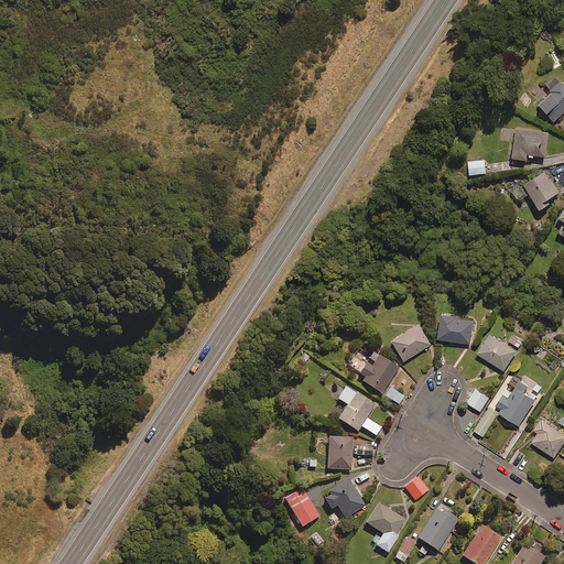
[(563,109),(563,83),(555,74),(545,83),(551,89),(537,102),(553,120),(563,109)]
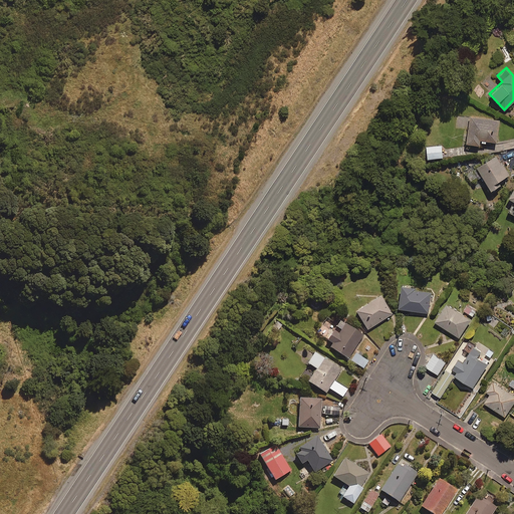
[(486,142),(486,140),(496,141),(500,119),(470,114),(466,142),(479,144),(480,141),(486,142)]
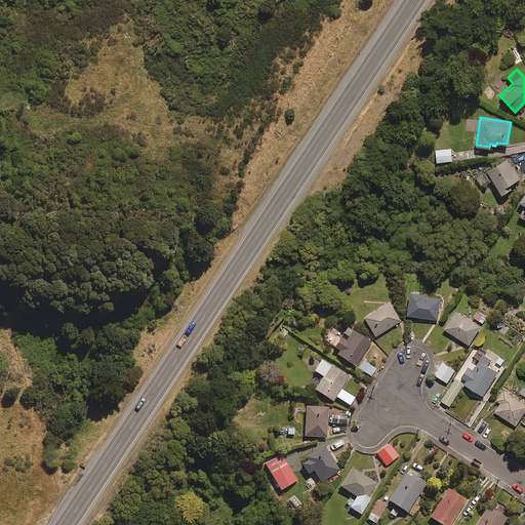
[(452,148),(435,149),(436,160),(452,159),(452,148)]
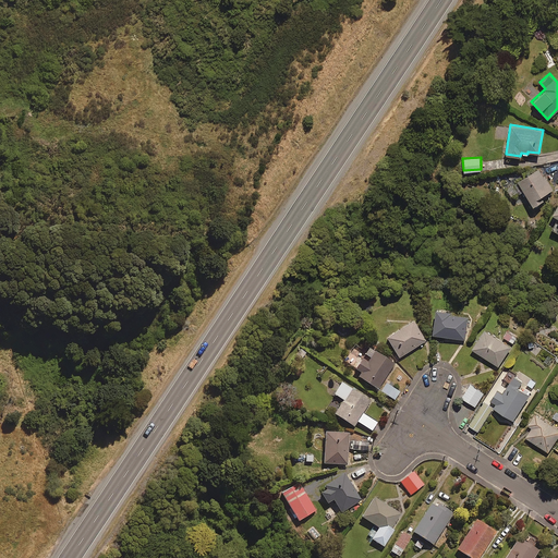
[(523,176),(512,182),(519,194),(524,191),(532,205),(544,198),(542,194),(553,189),(540,167),(529,173),(526,169),(521,172),(523,176)]
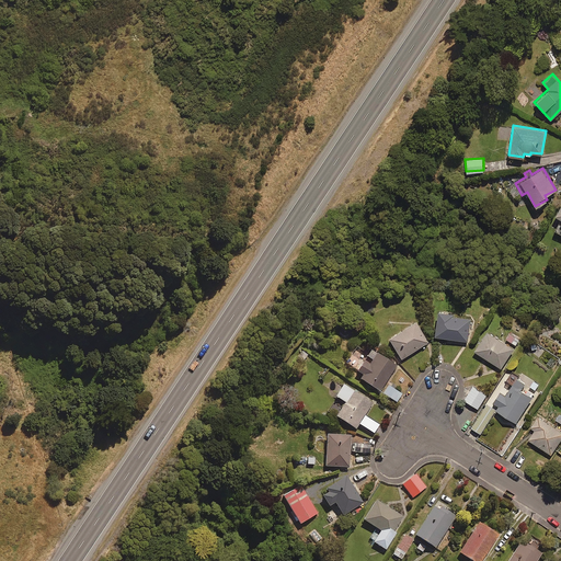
[(467,340),(470,317),(451,315),(451,312),(438,310),(435,336),(467,340)]
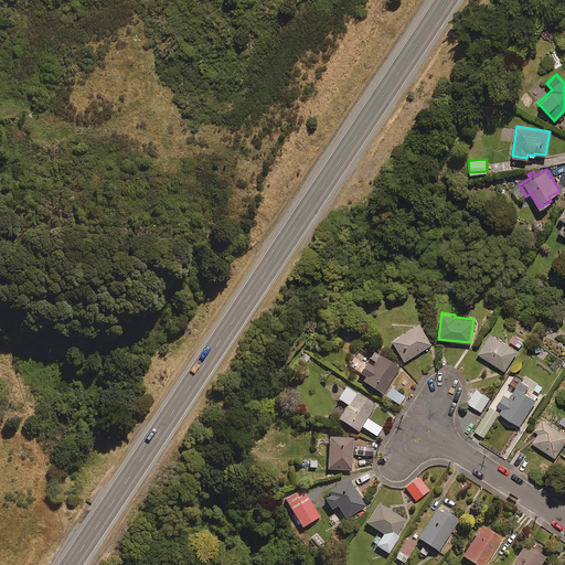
[(430,345),(417,323),(390,340),(403,362),(430,345)]
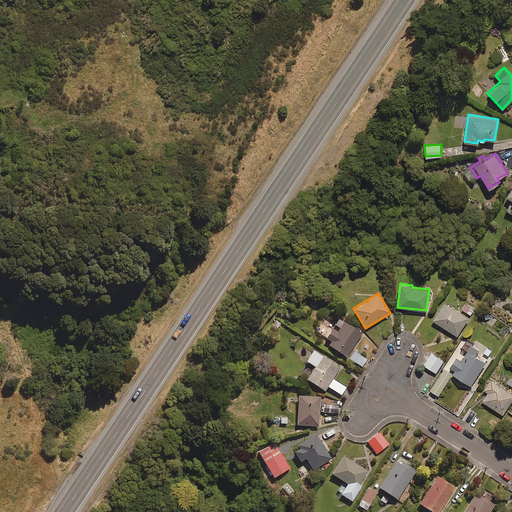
[(468,317),(444,301),(432,319),(457,335),(468,317)]
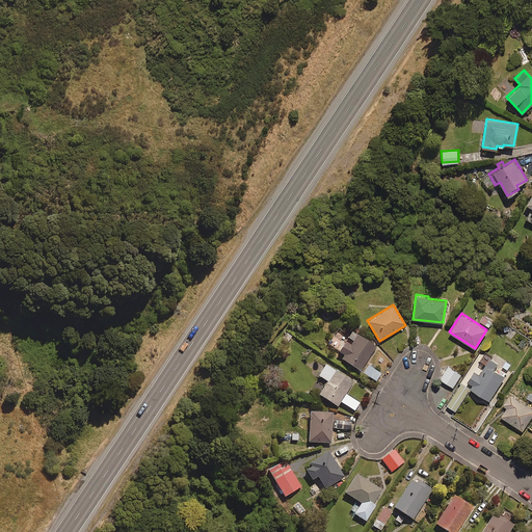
[(493,320),(483,314),(479,321),(487,327),(493,320)]
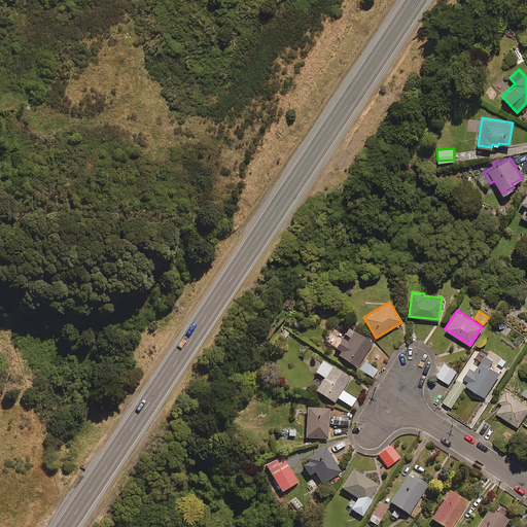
[(290,331),(281,326),(276,337),(284,342),(290,331)]
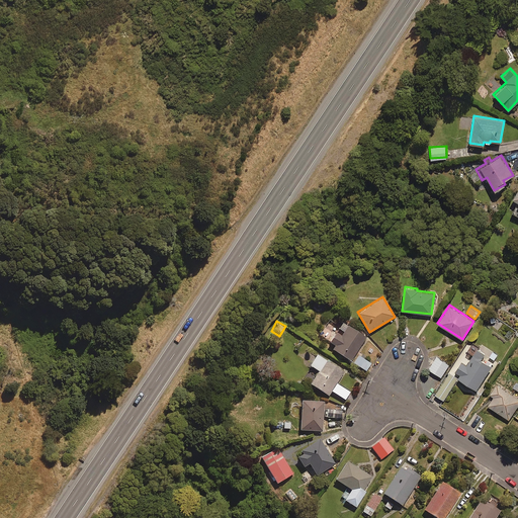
[(342,321),(337,328),(339,329),(337,333),(335,331),(328,341),(334,345),(332,348),(350,360),(365,337),(342,321)]
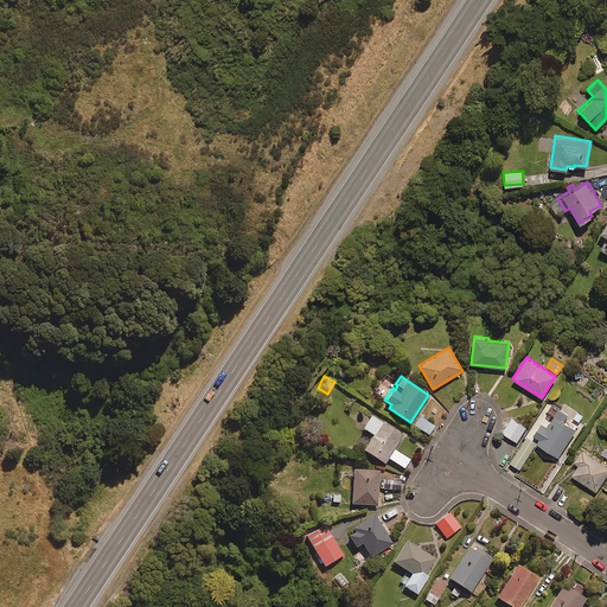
[(551,402),(547,410),(554,415),(545,427),(540,425),(534,435),(540,439),(537,442),(557,457),(575,429),(563,421),(568,413),(551,402)]
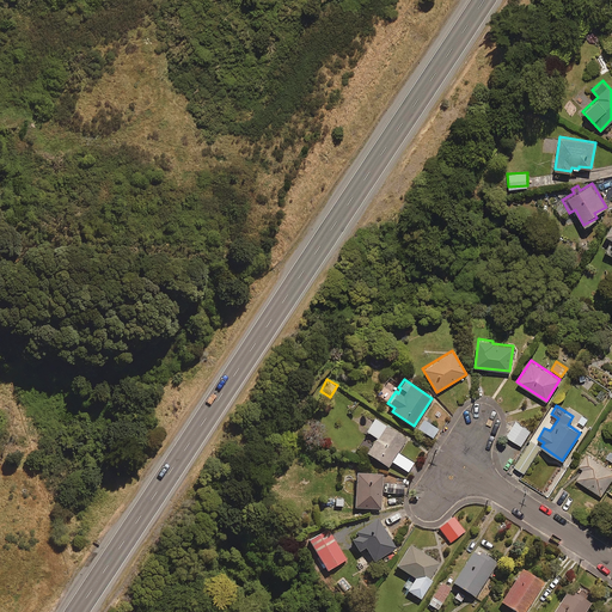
[(589,418),(581,414),(576,422),(585,427),(589,418)]
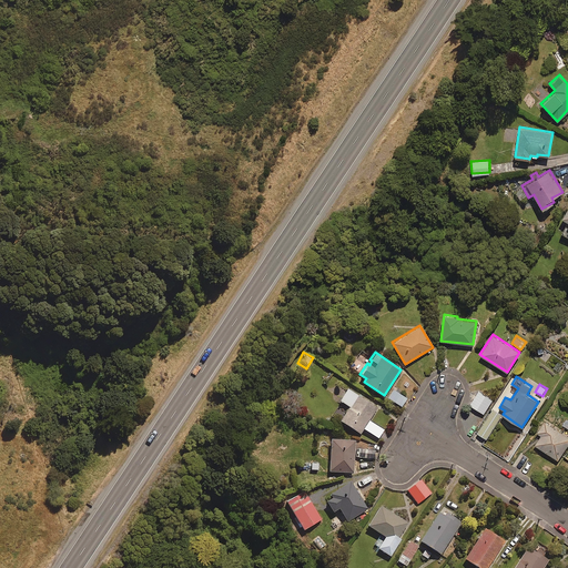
[(361,395),(359,396),(346,387),(338,399),(348,406),(340,421),(359,433),(363,428),(378,437),(383,429),(368,419),(376,406),(371,403),(371,402),(361,395)]
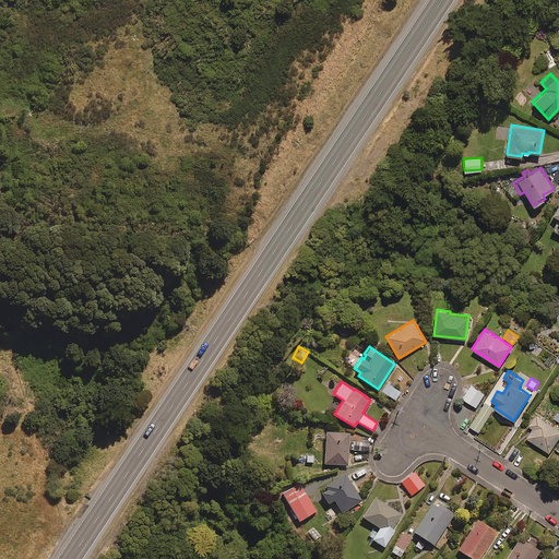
[(401,391),(387,383),(382,391),(395,400),(401,391)]
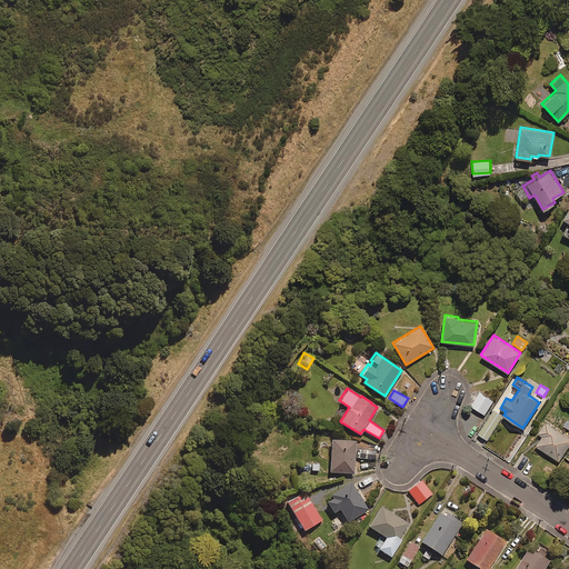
[(493,401),(478,391),(469,405),(485,415),(493,401)]
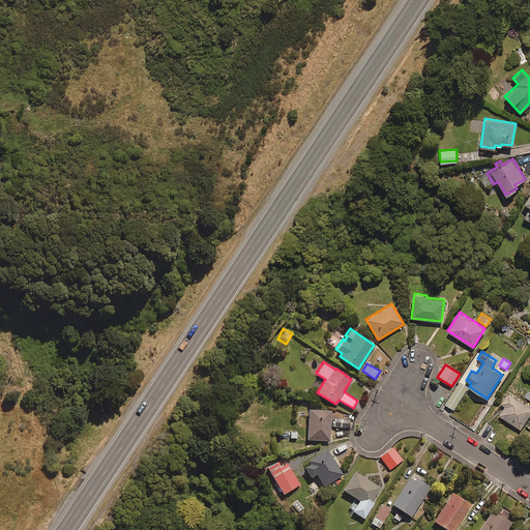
[(469,385),(460,380),(445,403),(454,409),(469,385)]
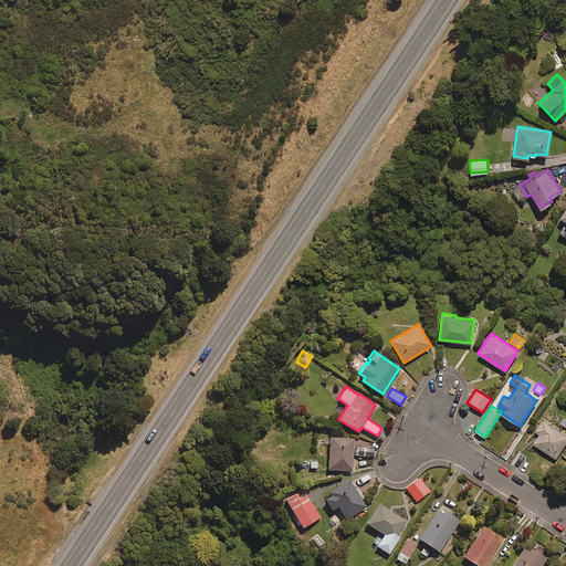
[(555,458),(565,440),(565,433),(543,418),(535,429),(540,432),(533,442),(555,458)]
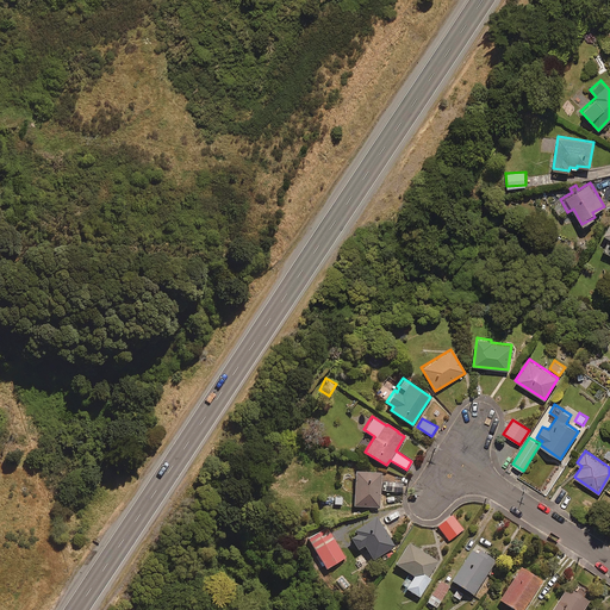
[(381,472),(354,471),(353,505),(379,506),(381,472)]
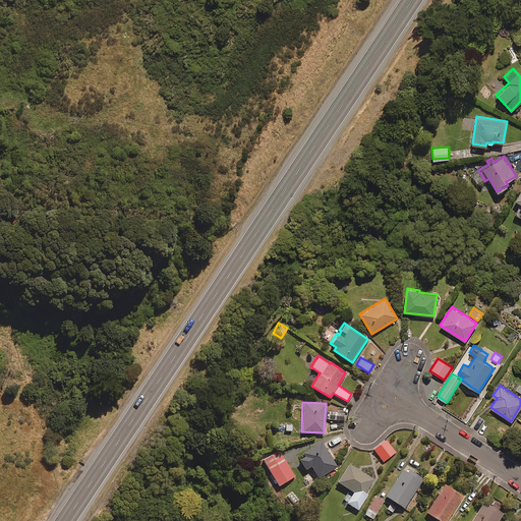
[(344,411),(332,410),(331,419),(344,420),(344,411)]
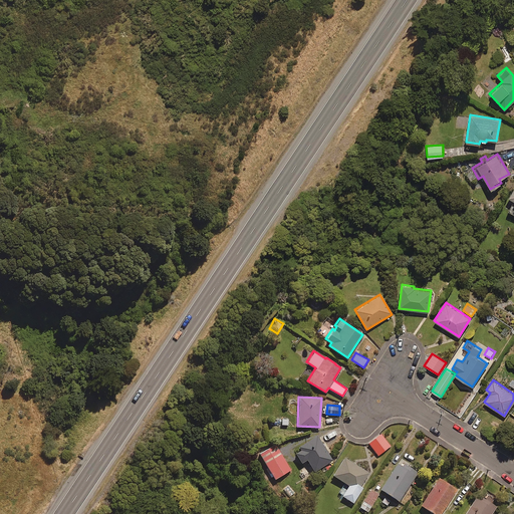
[(289,418),(281,417),(280,425),(288,426),(289,418)]
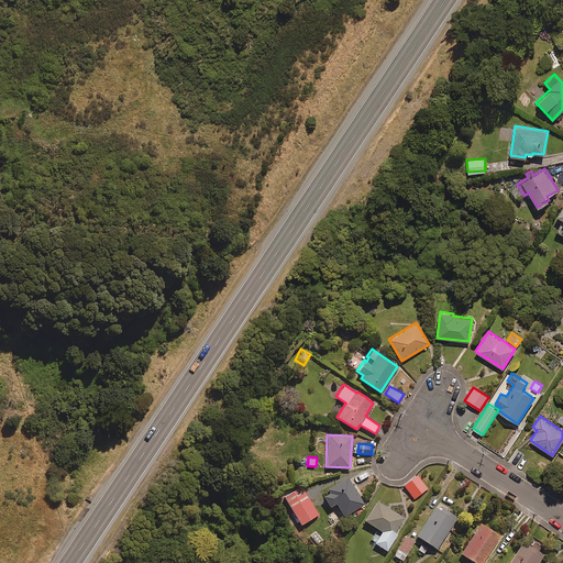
[(427,488),(417,475),(404,486),(414,498),(427,488)]
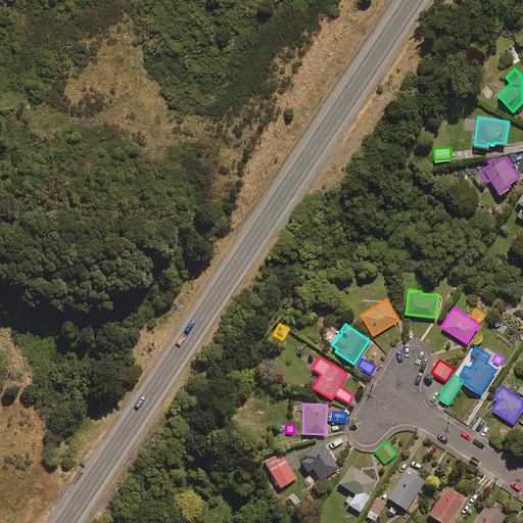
[(305,471),(312,467),(320,479),(338,468),(322,442),(303,455),(305,457),(298,461),(305,471)]
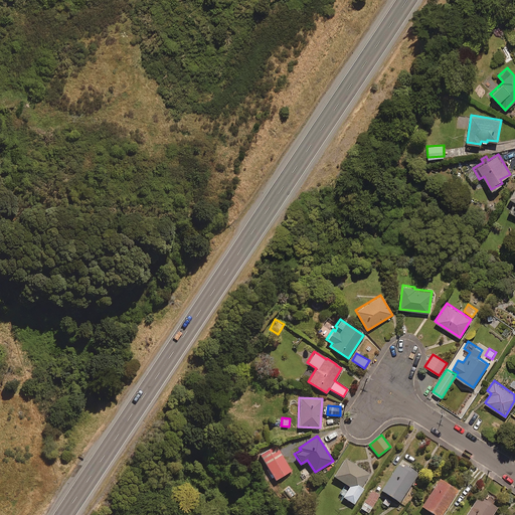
[(290,471),(275,445),(260,454),(275,480),(290,471)]
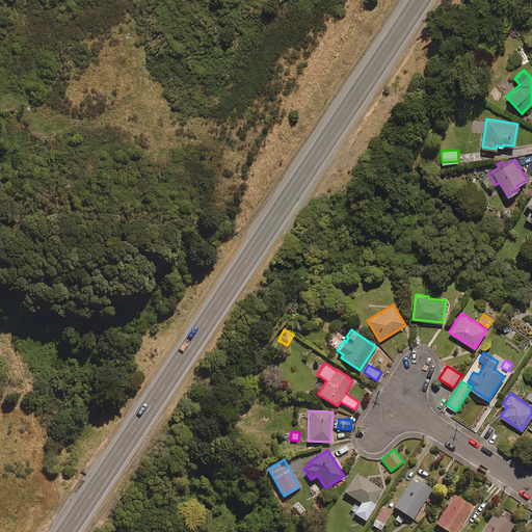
[(381,489),(355,474),(344,491),(358,501),(351,511),(365,521),(375,505),(372,503),(381,489)]
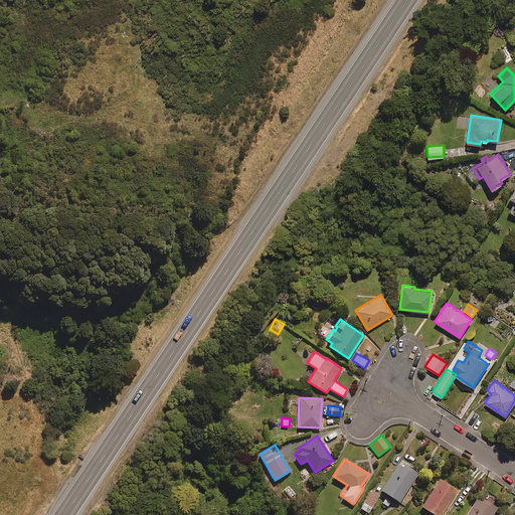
[(418,471),(399,459),(381,490),(400,501),(418,471)]
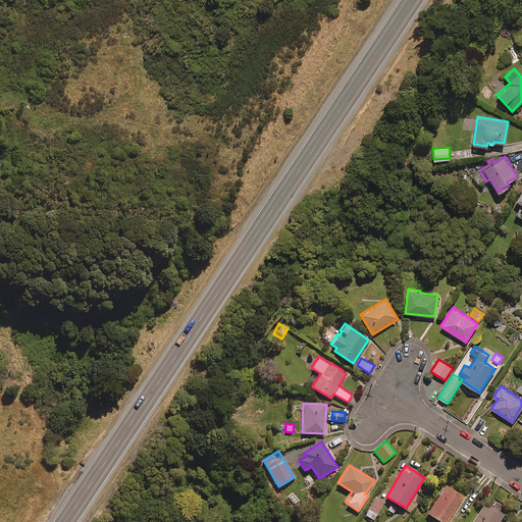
[(448,521),(465,497),(445,484),(426,513),(440,521),(448,521)]
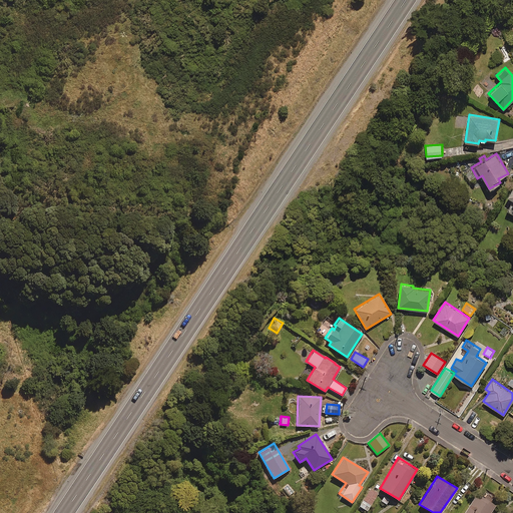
[(378,493),(370,488),(358,506),(366,511),(378,493)]
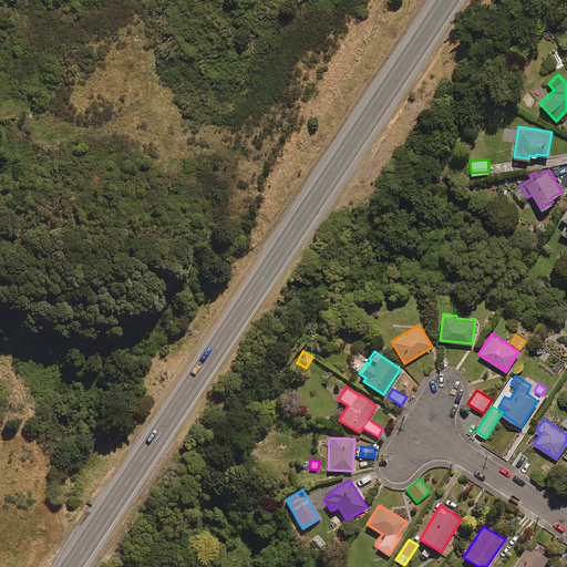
[(542,566),(547,560),(526,546),(512,566),(542,566)]
